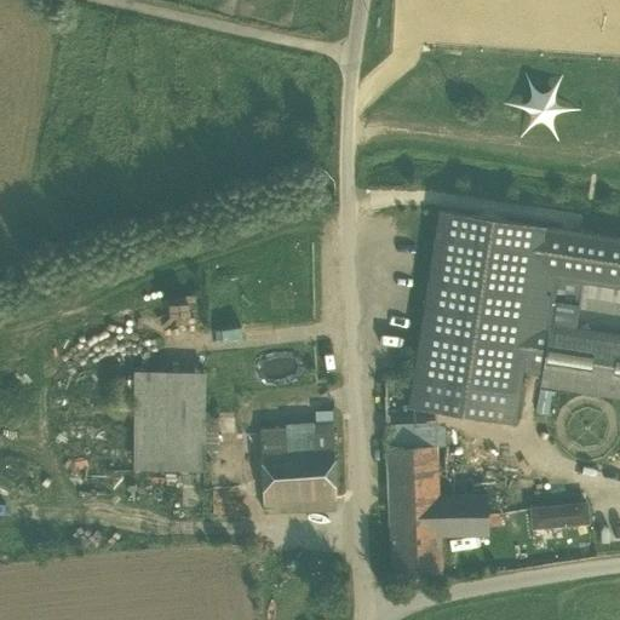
[(517,395),(522,371),(537,275),(544,227),(438,211),(412,379),(517,395)]
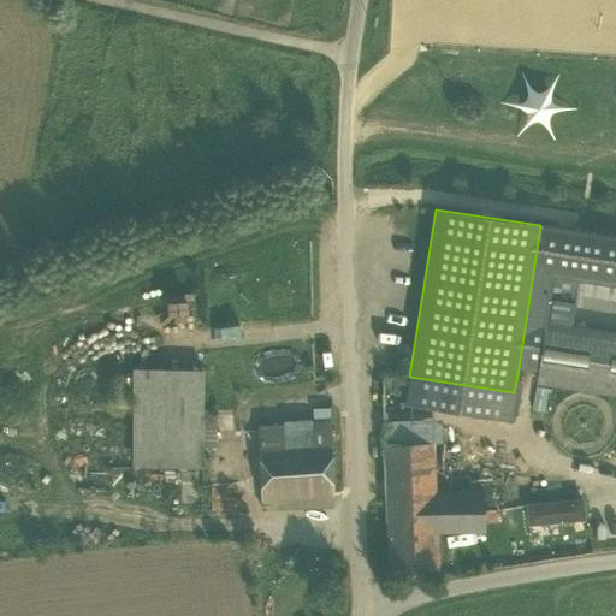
[(615,237),(540,225),(533,273),(552,276),(576,279),(615,285),(615,237)]
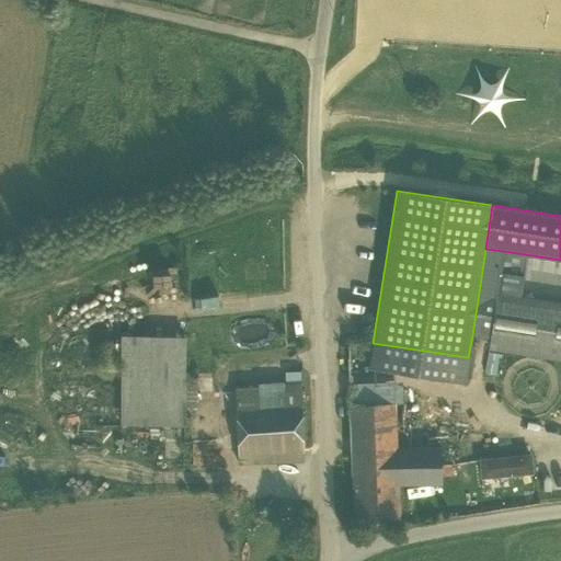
[(496,295),(503,251),(485,249),(472,335),(490,338),(496,295)]
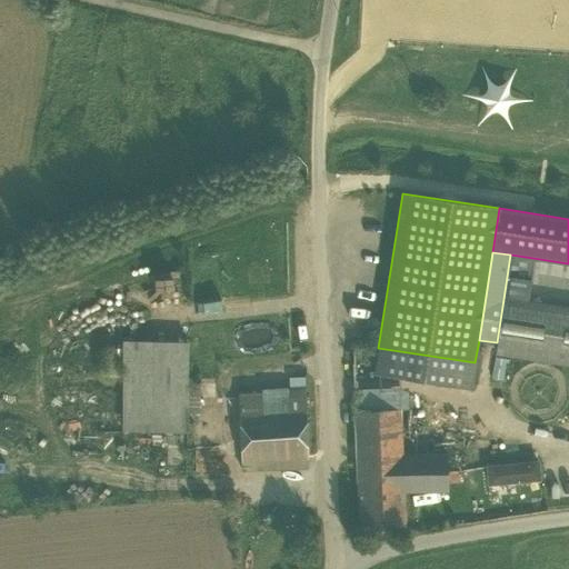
[(528,280),(529,276),(532,258),(510,255),(503,299),(526,302),(529,280),(528,280)]
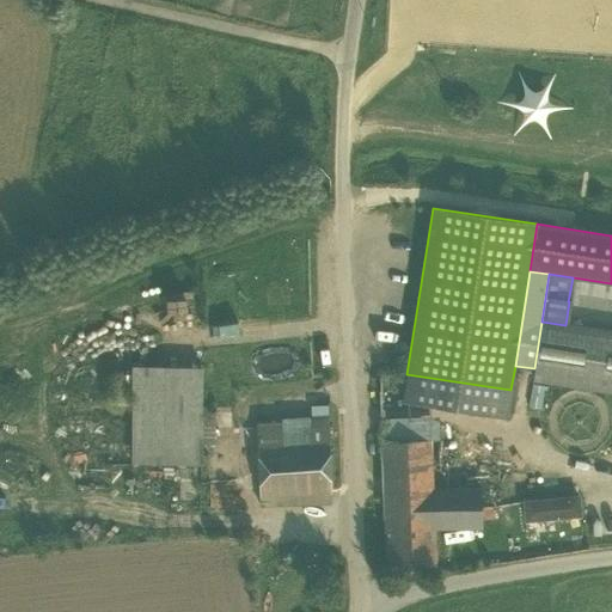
[(611,283),(573,277),(569,297),(611,303),(611,283)]
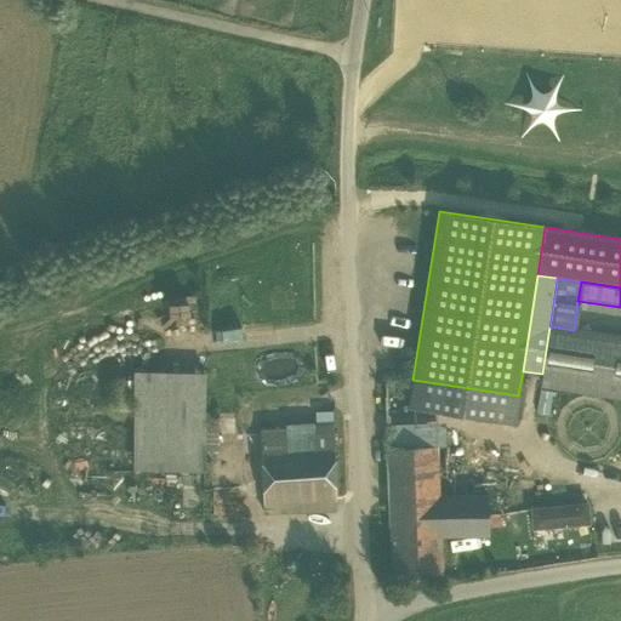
[(620,337),(574,330),(550,326),(542,374),(540,383),(620,396),(620,337)]
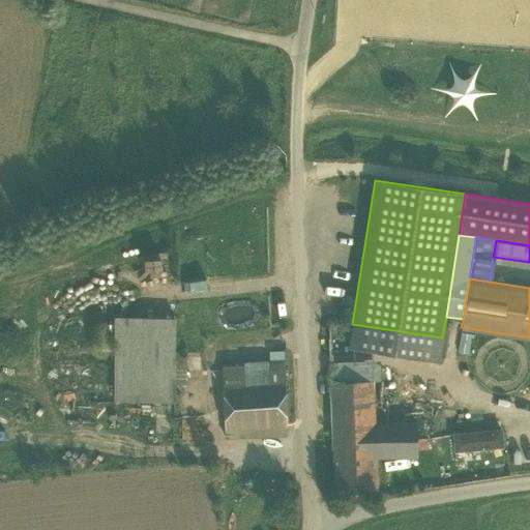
[(115,402),(173,399),(174,320),(116,318),(115,402)]
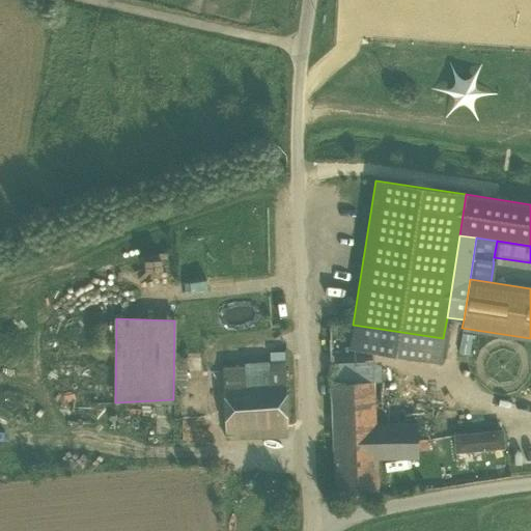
[(440,363),(443,338),(353,325),(348,348),(440,363)]
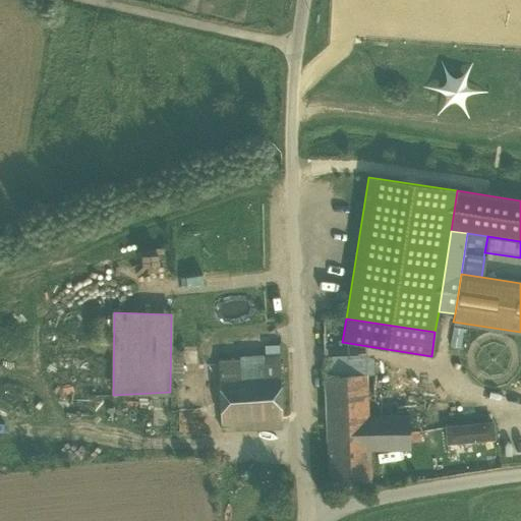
[(282,418),(279,346),(273,346),(274,358),(218,361),(220,421),(282,418)]
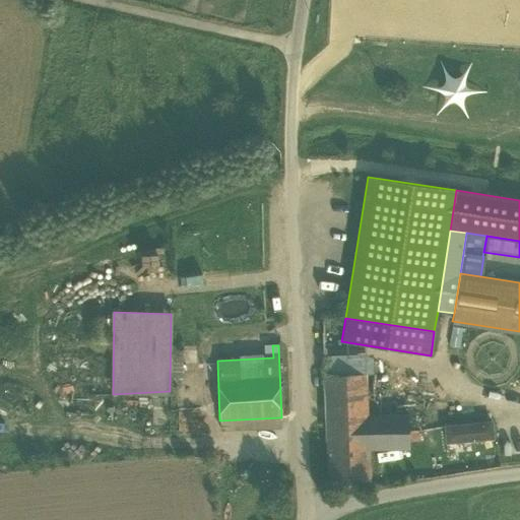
[(324,375),(328,482),(370,480),(369,449),(368,415),(366,374),(324,375)]
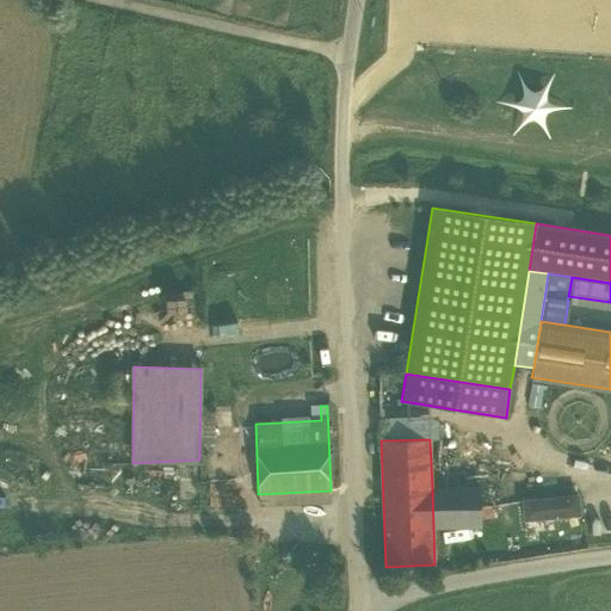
[(481,526),(481,518),(480,506),(480,488),(432,488),(433,528),(481,526)]
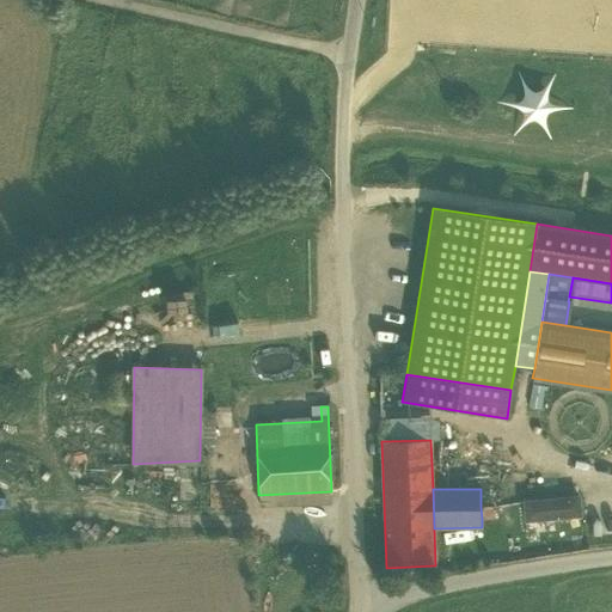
[(332,505),(331,491),(258,495),(259,507),(332,505)]
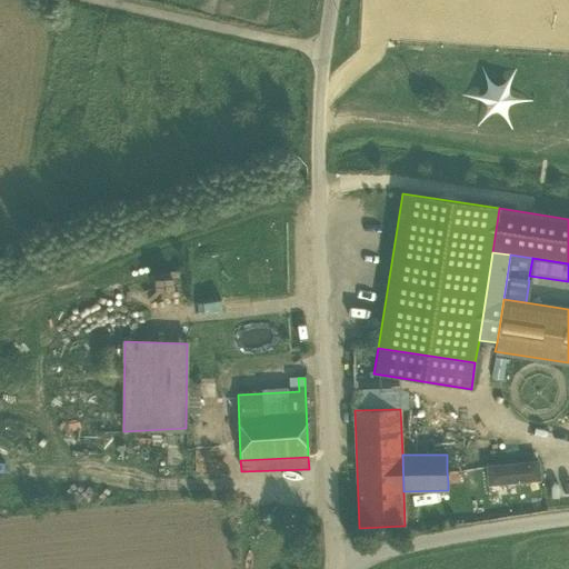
[(541,480),(541,459),(487,461),(488,482),(541,480)]
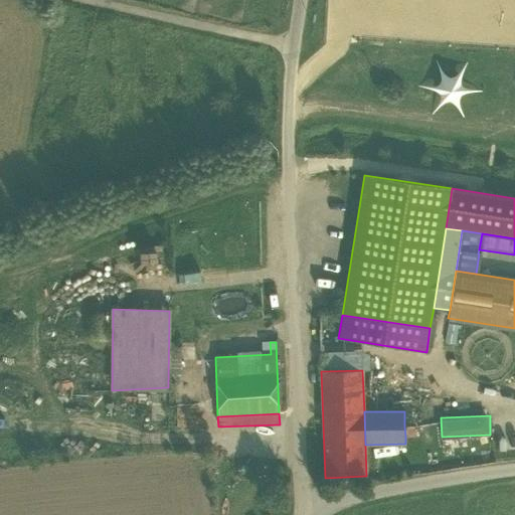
[(415,425),(404,426),(405,437),(415,436),(415,425)]
